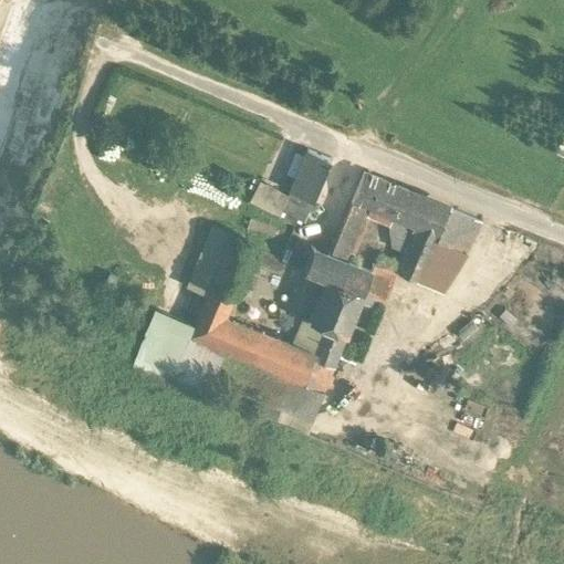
[(306,222),(333,159),(307,149),(290,190),(292,191),(290,197),(258,181),(251,197),(269,205),(264,215),(296,228),(301,220),(306,222)]
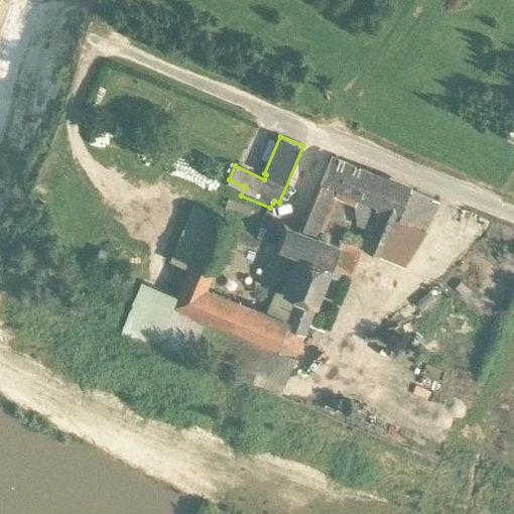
[(333,159),(306,228),(319,234),(337,190),(360,200),(356,208),(358,226),(371,231),(364,250),(406,268),(439,203),(333,159)]
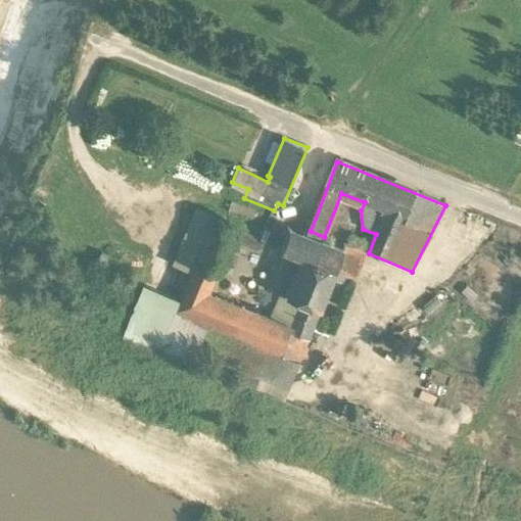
[(324,237),(311,231),(308,238),(292,231),(285,249),(306,257),(290,300),(302,304),(292,328),(209,296),(236,229),(217,221),(218,218),(197,209),(175,265),(191,273),(180,300),(144,286),(124,336),(286,403),(290,388),(337,272),(359,280),(369,253),(347,246),(344,251),(322,242),(324,237)]
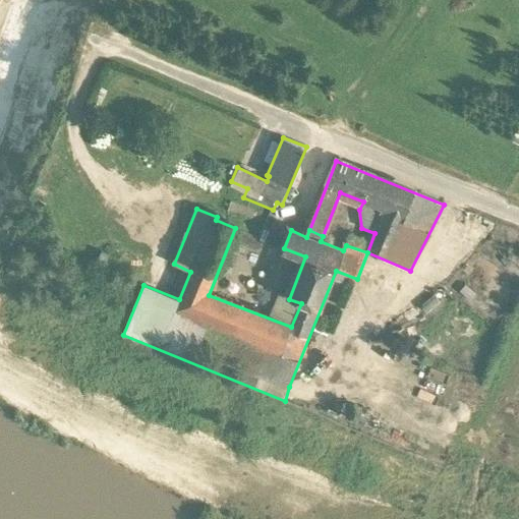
[(260,251),(264,241),(242,232),(238,242),(260,251)]
